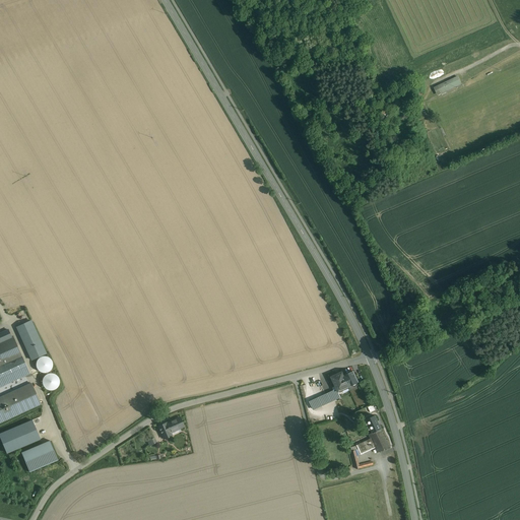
[(443,84),(446,90),(460,83),(457,77),(444,83),(443,84)]
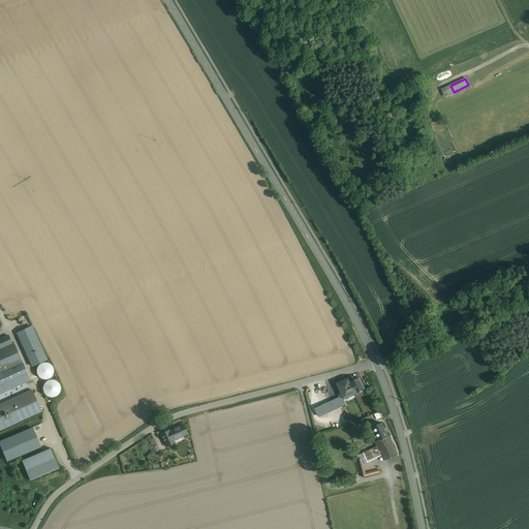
[(35,334),(32,327),(18,334),(32,366),(47,360),(35,334)]
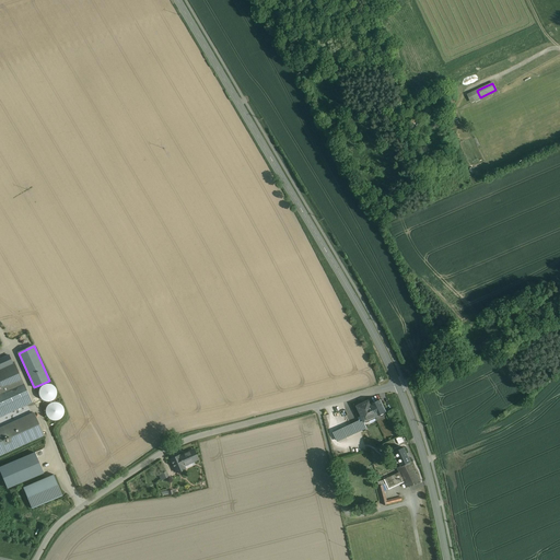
[(9,356),(0,359),(0,375),(6,388),(10,386),(11,389),(19,386),(23,384),(14,363),(12,363),(9,356)]
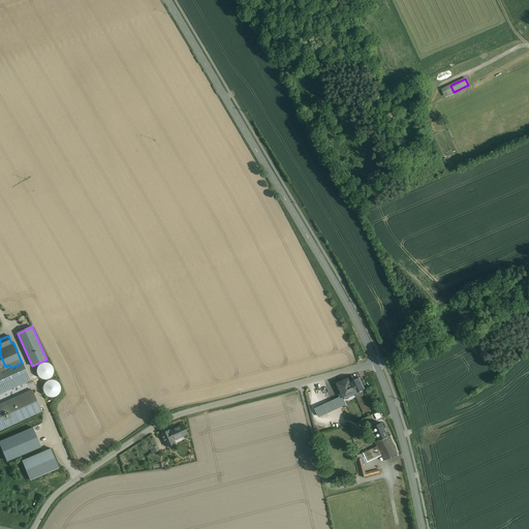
[(0,354),(0,372),(10,368),(9,365),(5,367),(0,354)]
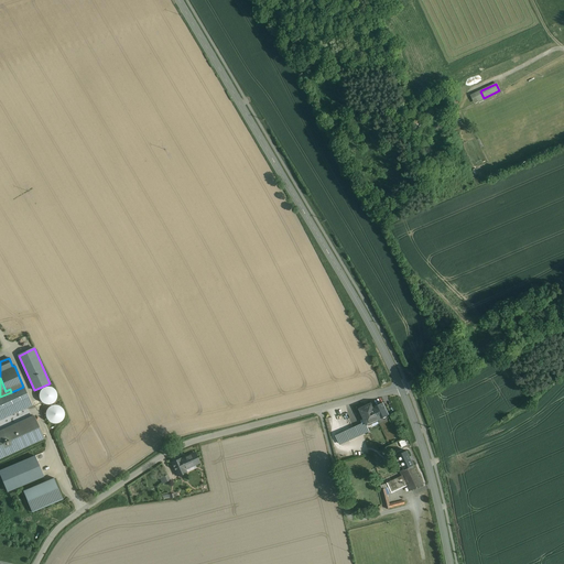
[(23,400),(29,398),(23,387),(19,389),(23,400)]
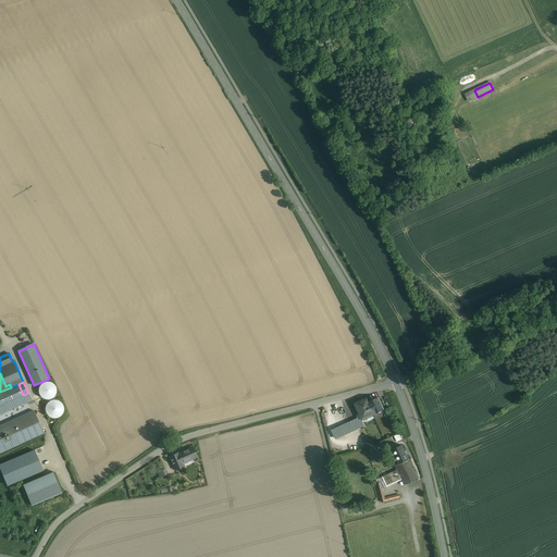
[(40,385),(39,386),(39,388),(38,391),(39,393),(39,395),(40,396),(41,397),(44,398),(46,399),(47,399),(49,399),(51,399),(53,398),(54,396),(56,395),(57,393),(57,391),(57,388),(56,387),(54,385),(53,384),(51,383),(49,382),(48,382),(46,382),(44,383),(42,384),(40,385)]
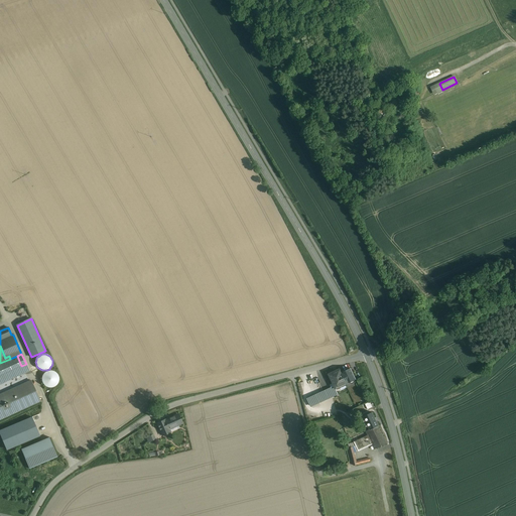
[(0,363),(0,378),(22,369),(21,366),(17,356),(10,359),(0,363)]
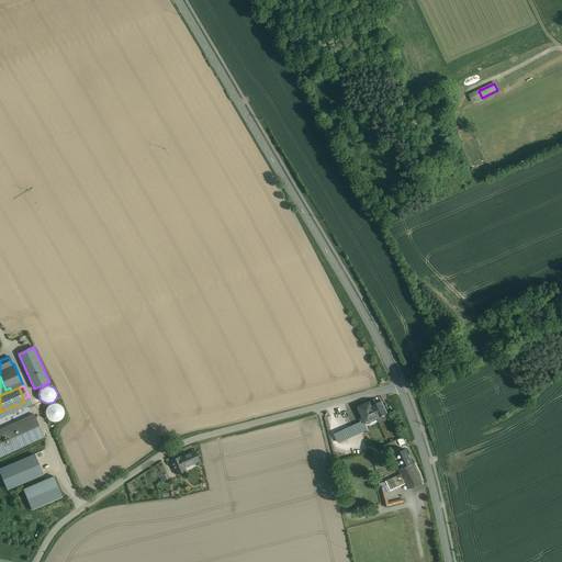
[(24,402),(0,412),(0,418),(32,404),(29,396),(23,398),(24,402)]
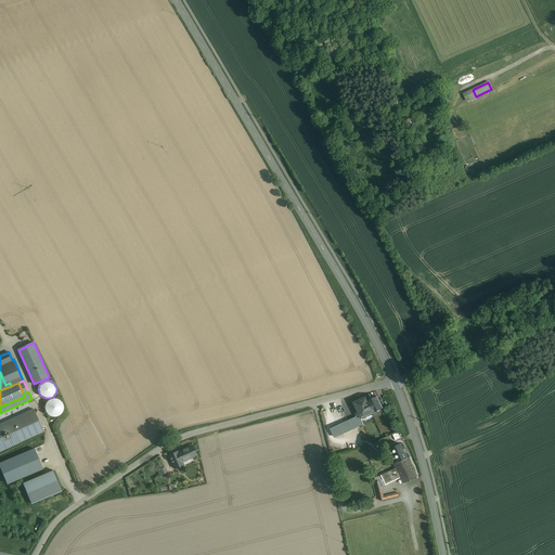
[(365,397),(353,402),(360,415),(361,418),(383,409),(377,396),(376,397),(368,401),(365,397)]
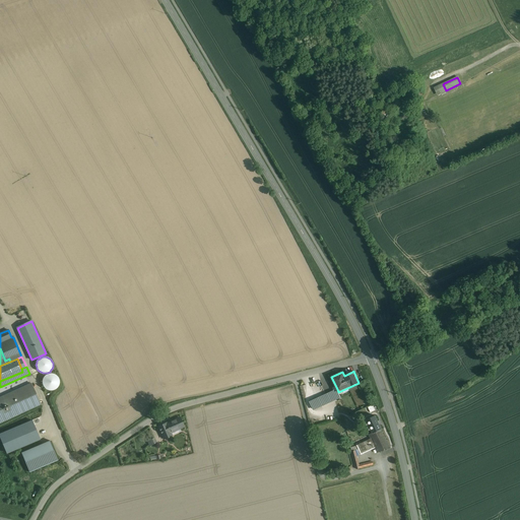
[(43,380),(43,381),(43,383),(43,385),(44,386),(45,387),(46,389),(47,390),(49,390),(51,390),(52,390),(54,390),(55,389),(57,388),(58,387),(59,385),(59,384),(59,382),(59,380),(59,379),(58,377),(57,376),(55,375),(54,374),(52,374),(50,374),(49,374),(47,375),(46,376),(45,377),(44,378),(43,380)]
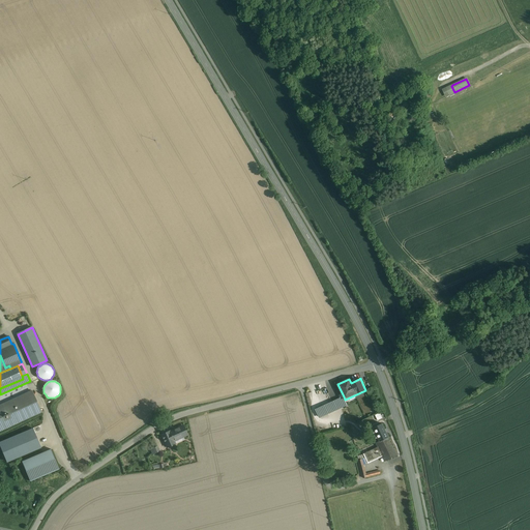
[(323,394),(326,393),(328,401),(331,400),(327,388),(321,390),(323,394)]
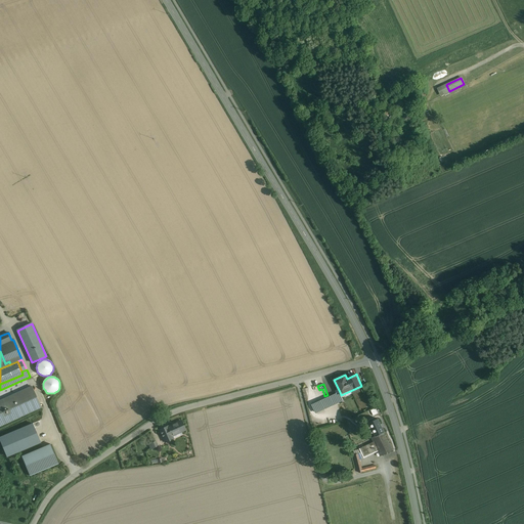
[(0,426),(41,406),(32,386),(0,400),(0,426)]
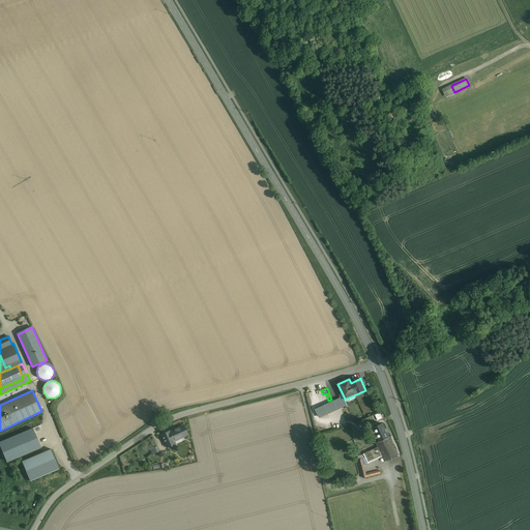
[(344,396),(325,405),(329,412),(339,408),(337,406),(343,403),(342,401),(345,400),(344,396)]
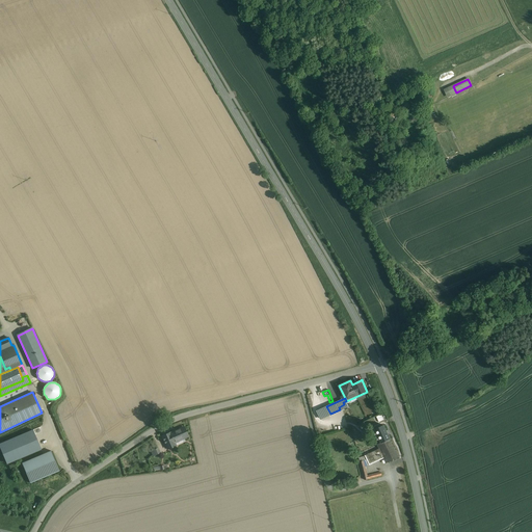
[(326,406),(317,411),(321,419),(330,414),(326,406)]
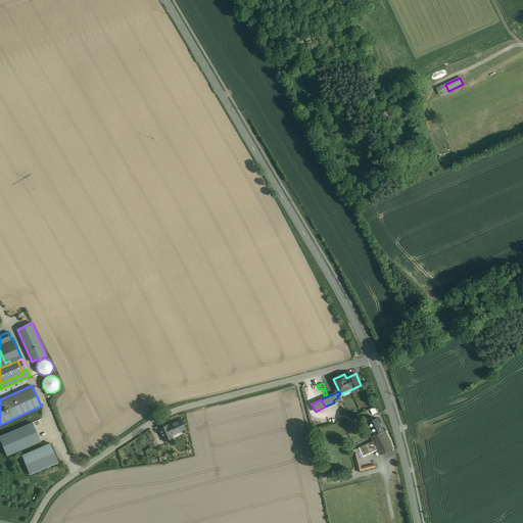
[(377,419),(369,422),(375,435),(383,432),(383,431),(381,426),(377,419)]
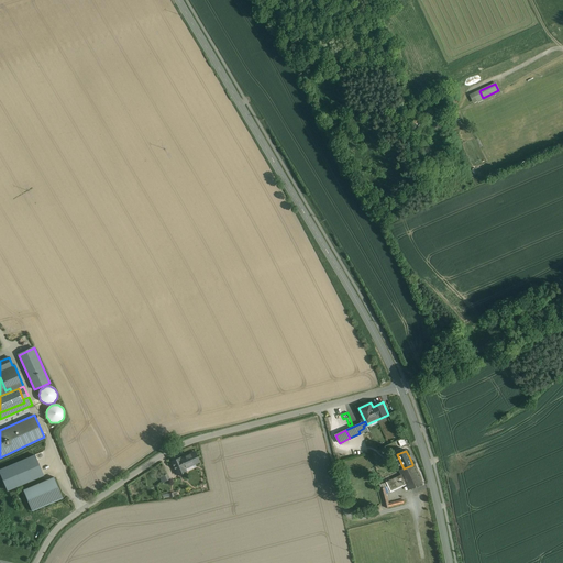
[(189,455),(180,460),(180,461),(176,463),(179,470),(184,467),(184,468),(188,466),(199,462),(195,453),(189,455)]
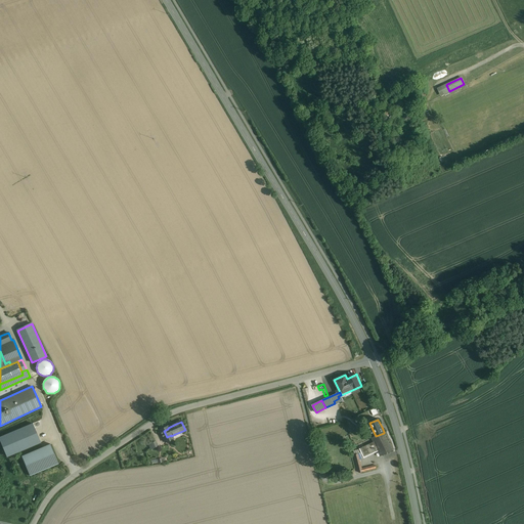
[(32,424),(0,437),(0,440),(7,456),(40,442),(32,424)]
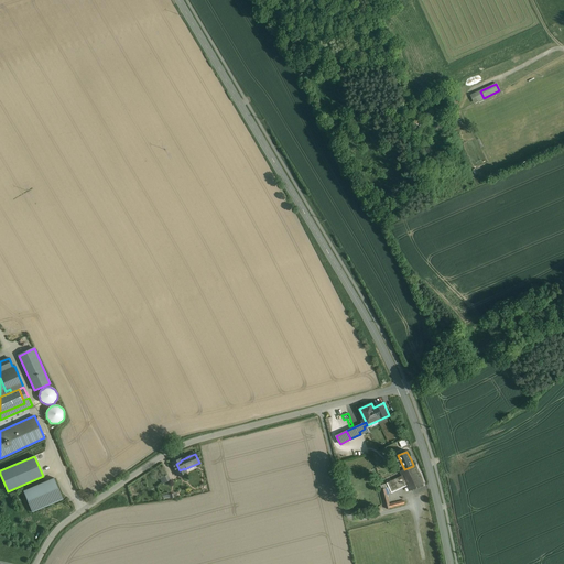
[(404,469),(402,470),(404,475),(388,484),(392,492),(407,485),(408,488),(410,487),(411,490),(423,485),(420,478),(419,478),(413,466),(404,469)]
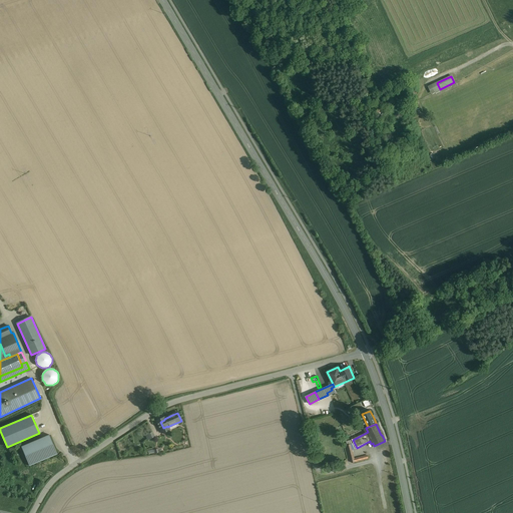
[(152,432),(146,435),(142,436),(144,441),(154,437),(152,432)]
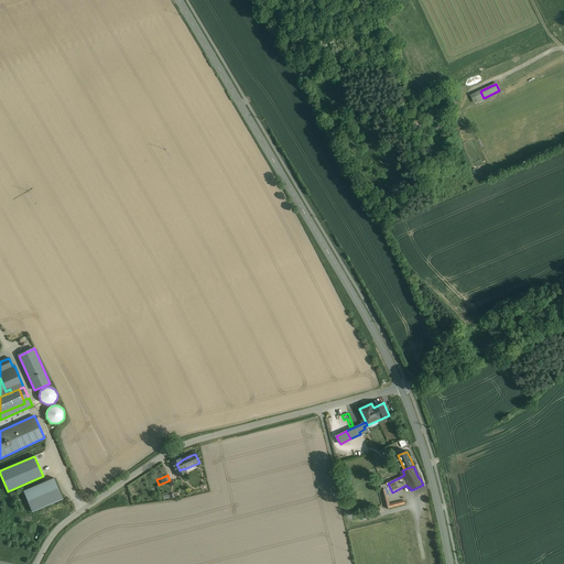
[(23,491),(32,511),(63,498),(54,478),(23,491)]
